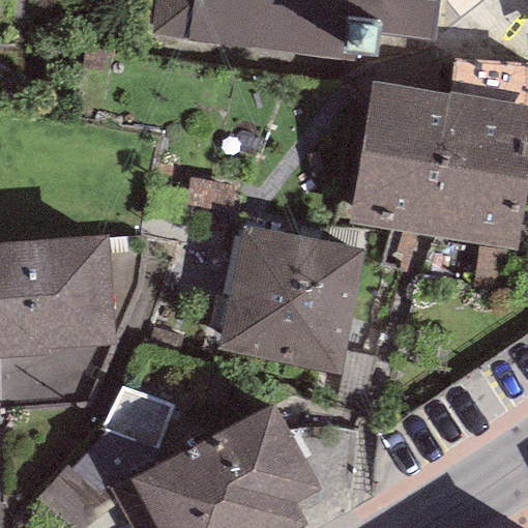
[(155,0),(152,31),(188,36),(357,59),(358,52),(378,55),(383,32),(434,38),(439,0),(155,0)]
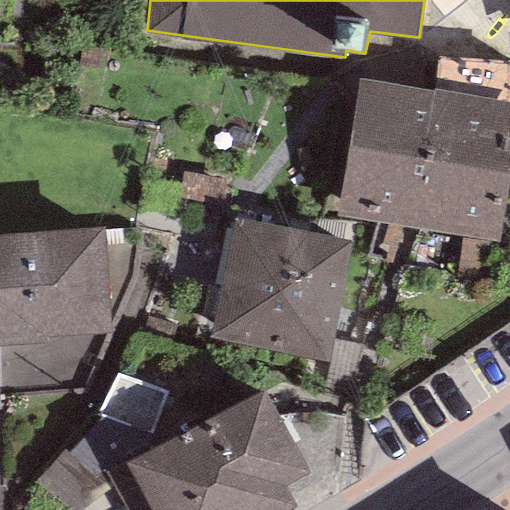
[(509,60),(439,55),(435,88),(434,91),(411,227),(501,241),(509,183),(509,60)]
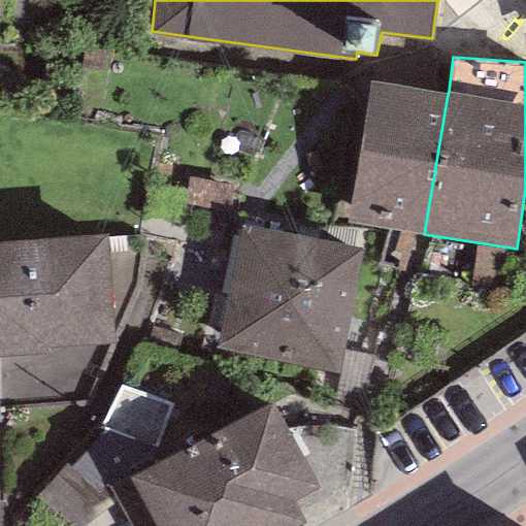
[(424,234),(448,94),(370,78),(348,221),(424,234)]
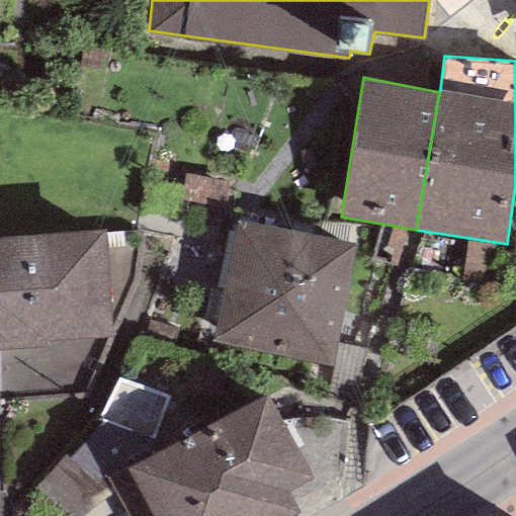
[(358,245),(239,220),(213,338),(333,363),(358,245)]
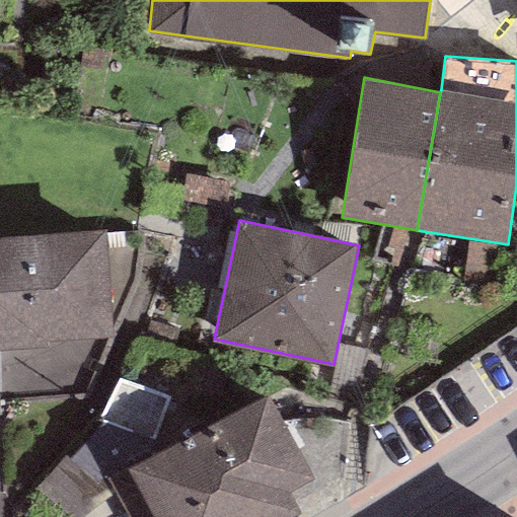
[(0,348),(52,346),(51,339),(114,335),(106,230),(0,236),(0,348)]
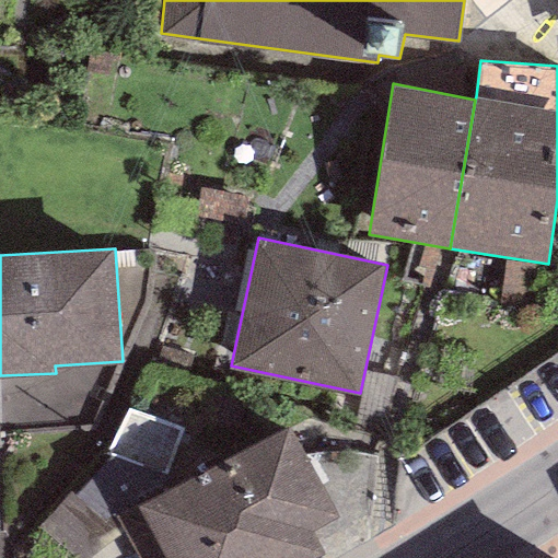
[(293,413),(129,487),(166,557),(307,557),(328,548),(314,522),(341,509),(293,413)]
